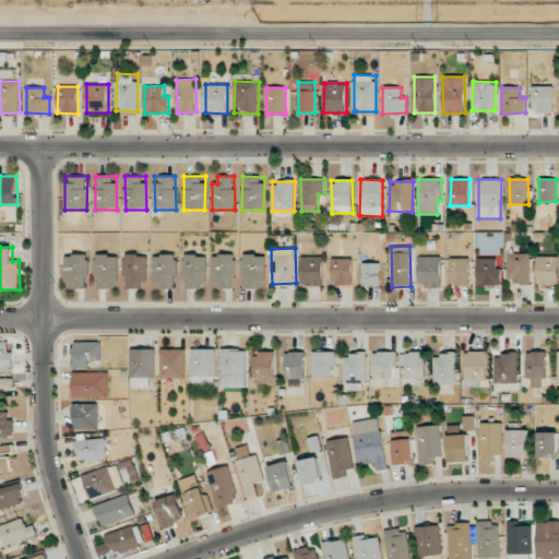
[(145,253),(125,253),(126,288),(146,288),(145,253)]
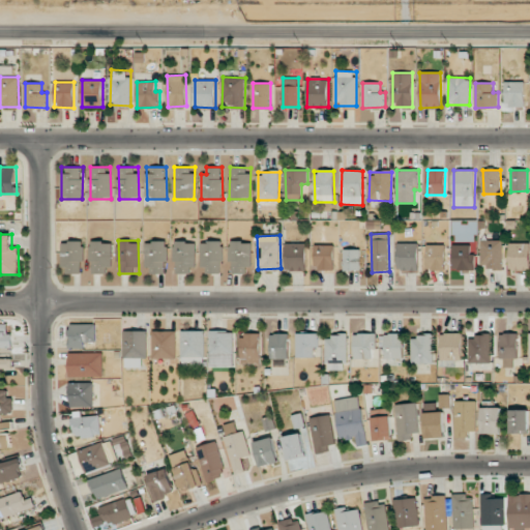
[(481,268),(503,268),(502,240),(480,240),(481,268)]
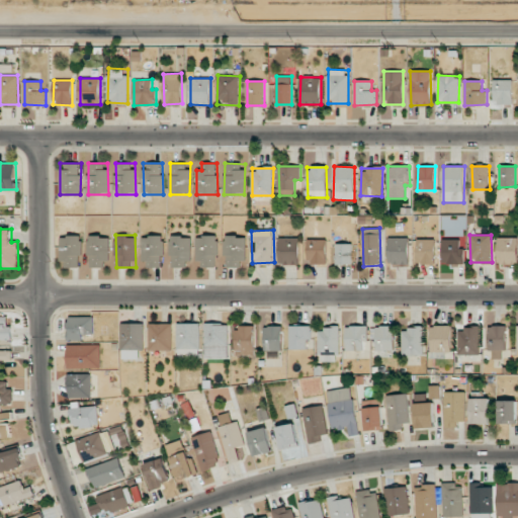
[(61,237),(62,267),(81,267),(80,236),(61,237)]
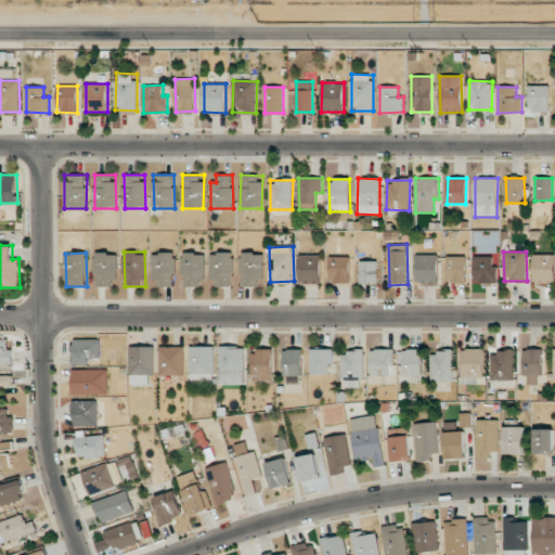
[(116,253),(94,254),(95,287),(117,286),(116,253)]
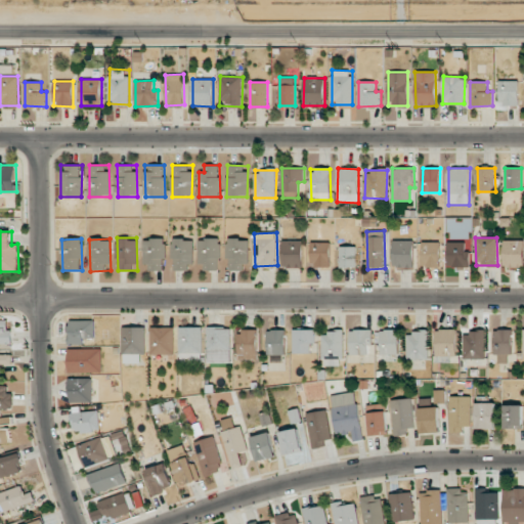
[(144,270),(165,270),(166,239),(145,238),(144,270)]
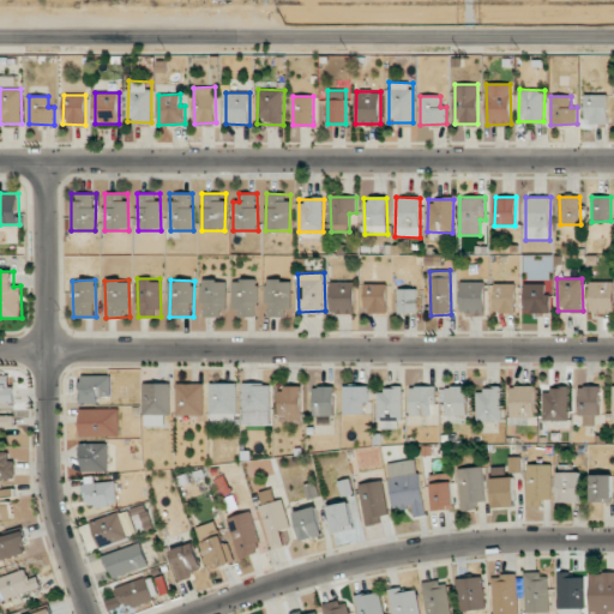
[(235,318),(258,317),(257,280),(233,281),(235,318)]
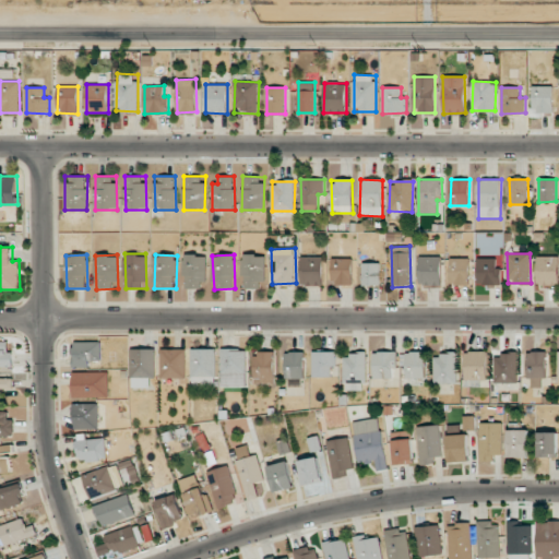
[(244,288),(264,288),(263,254),(242,254),(244,288)]
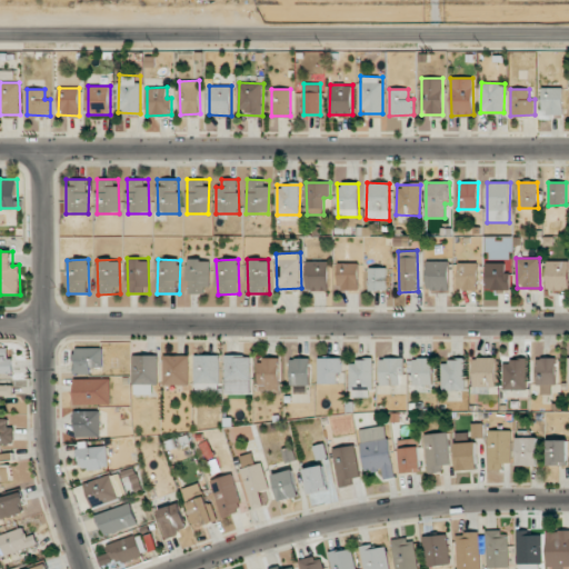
[(187,293),(209,295),(209,260),(188,260),(187,293)]
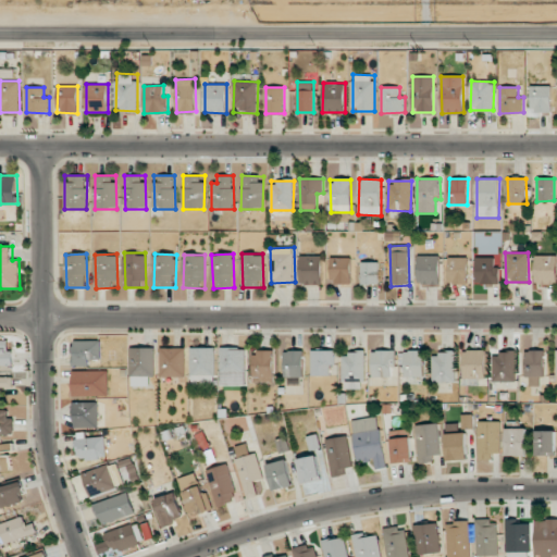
[(417,256),(418,285),(440,284),(438,255),(417,256)]
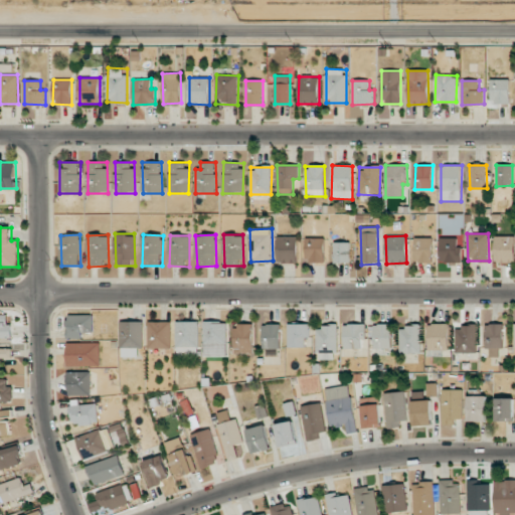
[(514,249),(514,236),(495,235),(494,263),(514,263),(514,249)]
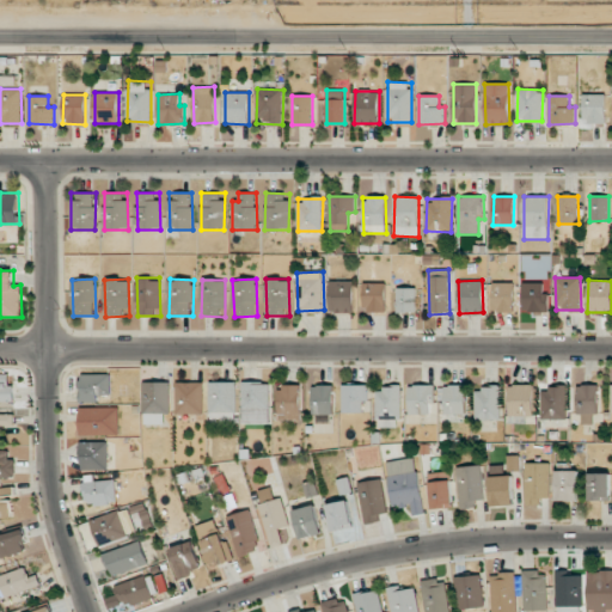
[(354,281),(330,281),(330,312),(354,312),(354,281)]
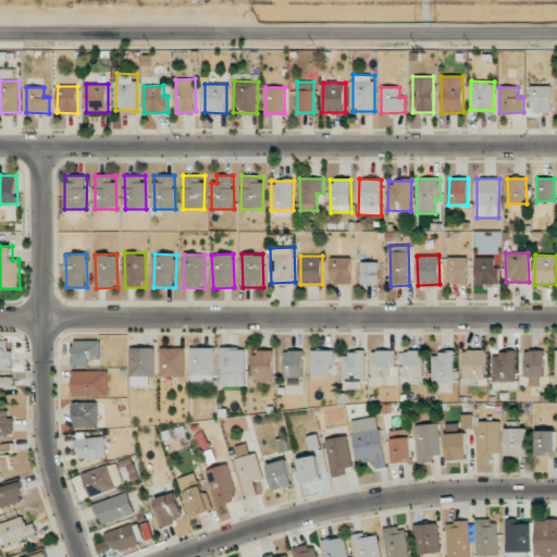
[(350,257),(331,258),(331,285),(351,284),(350,257)]
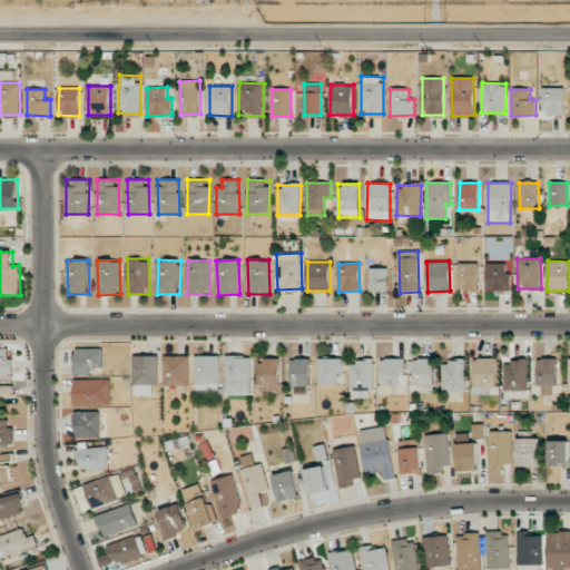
[(479,263),(459,263),(459,291),(479,291),(479,263)]
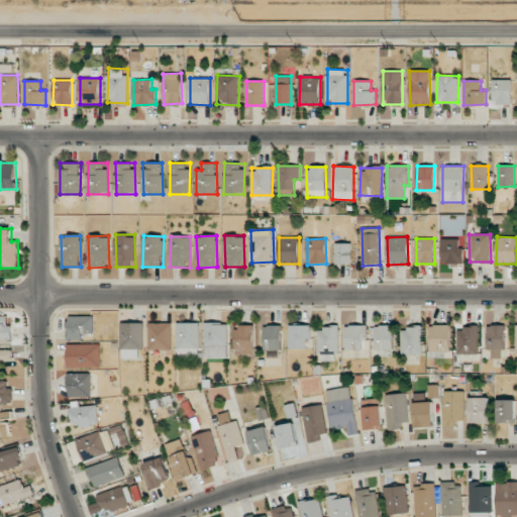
[(463,264),(463,246),(459,247),(459,238),(441,239),(441,264),(463,264)]
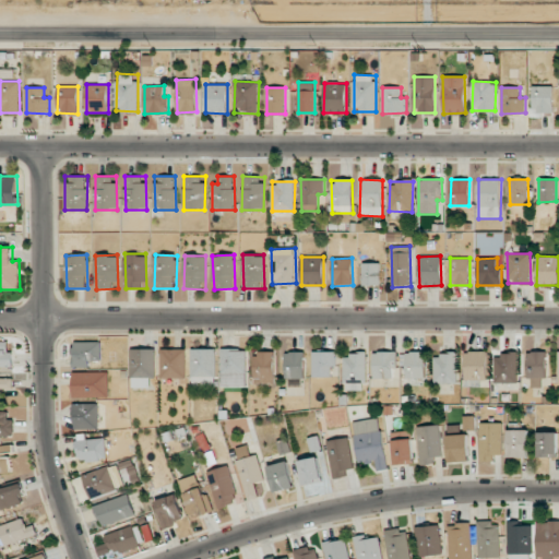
[(361,263),(363,286),(380,285),(379,262),(361,263)]
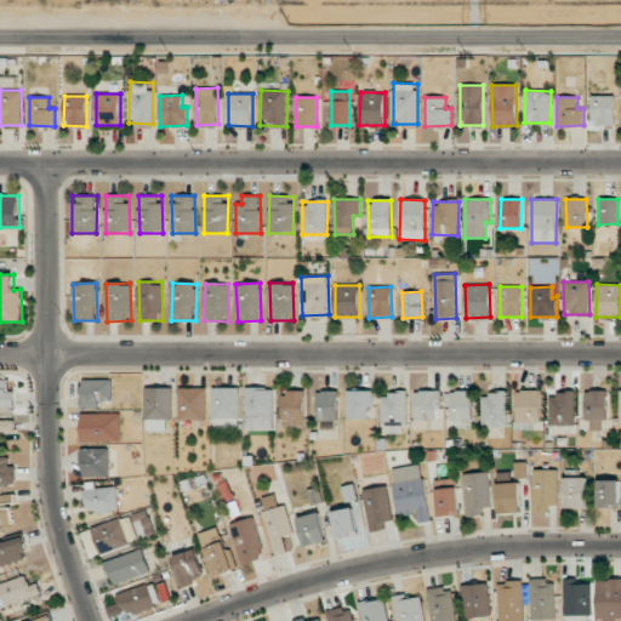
[(0,379),(0,406),(15,406),(15,391),(10,392),(9,380),(0,379)]
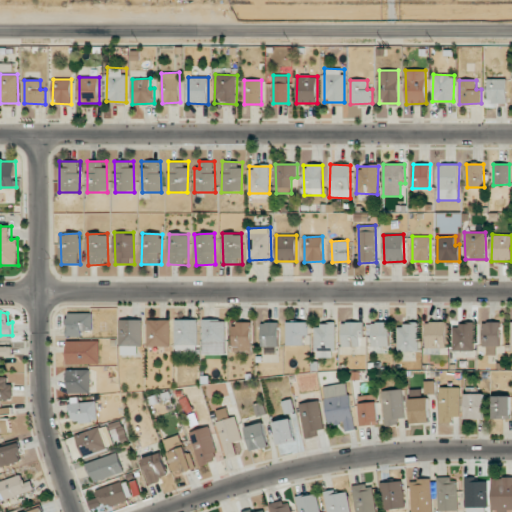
[(92,313),(67,313),(67,336),(82,336),(82,331),(92,331),(92,313)]
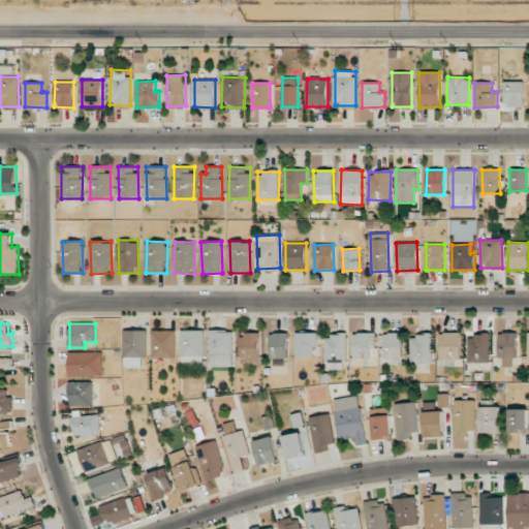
[(146,330),(124,331),(124,365),(147,364),(146,330)]
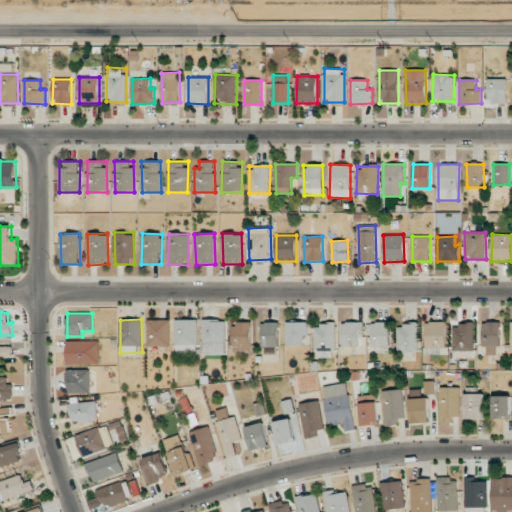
[(197,319),(175,320),(175,354),(198,354),(197,319)]
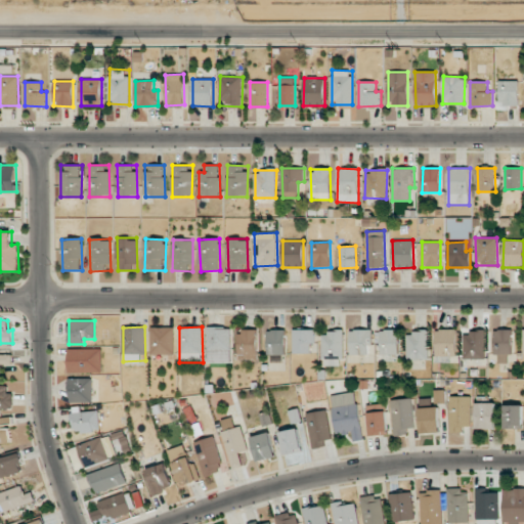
[(175,328),(151,328),(150,354),(174,355),(175,328)]
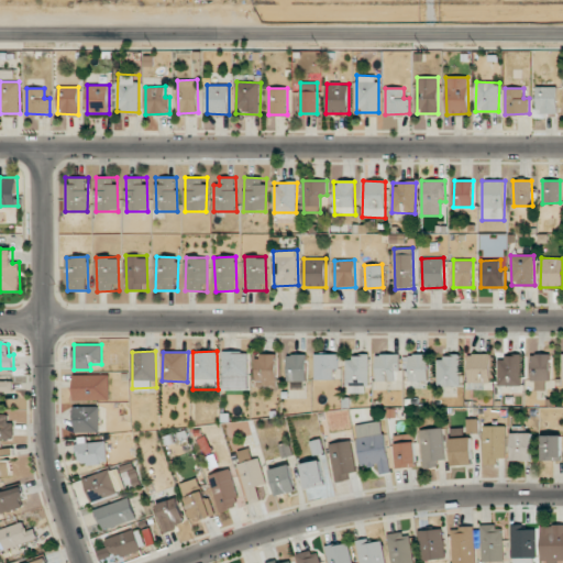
[(249,390),(249,352),(222,352),(222,389),(249,390)]
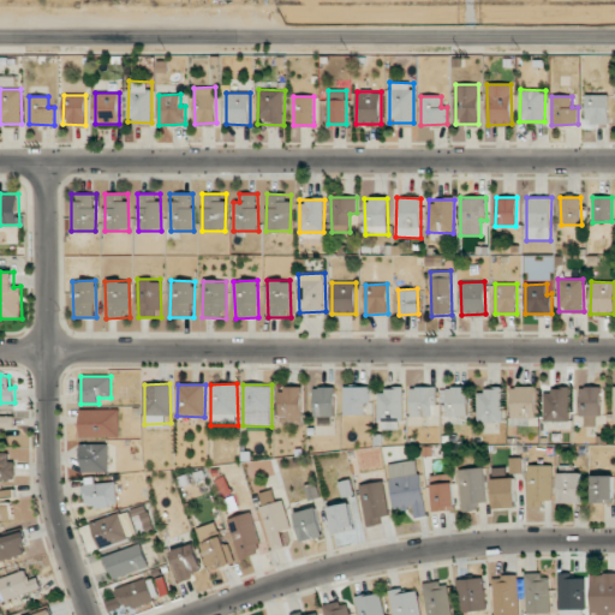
[(335,417),(335,387),(314,387),(314,417),(335,417)]
